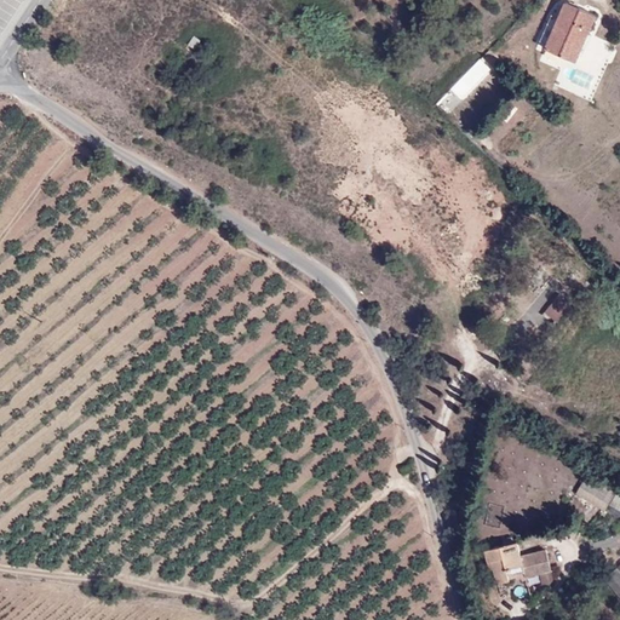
[(545,49),(575,62),(596,15),(564,1),(558,17),(551,15),(539,41),(546,44),(545,49)]
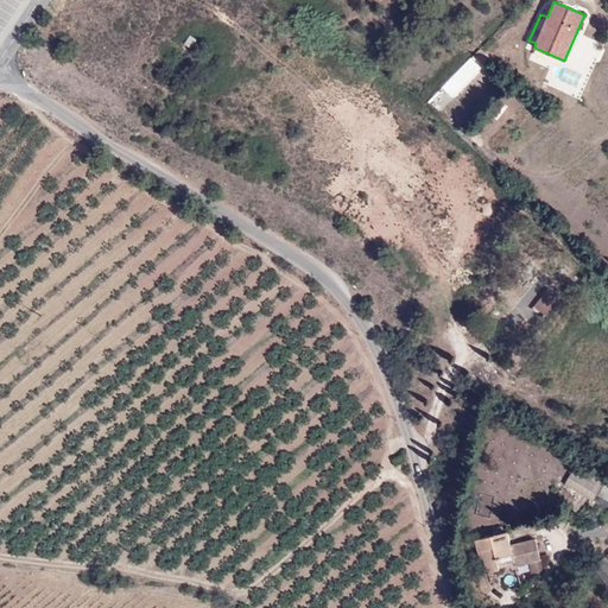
[(184,44),(190,49),(196,40),(190,35),(184,44)]
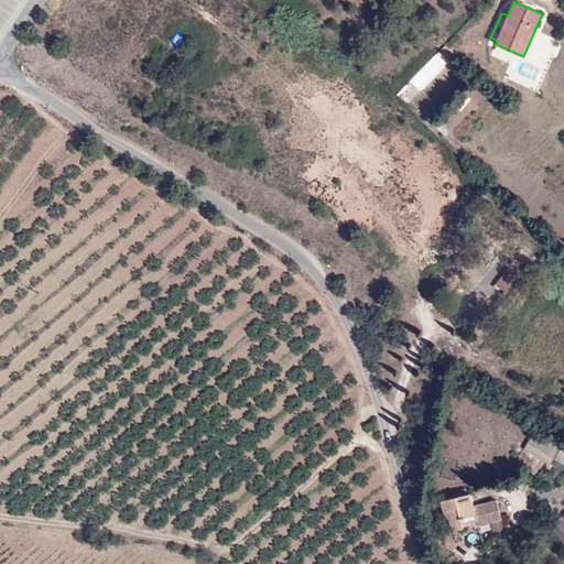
[(419,89),(446,62),(437,53),(412,79),(410,80),(419,89)]
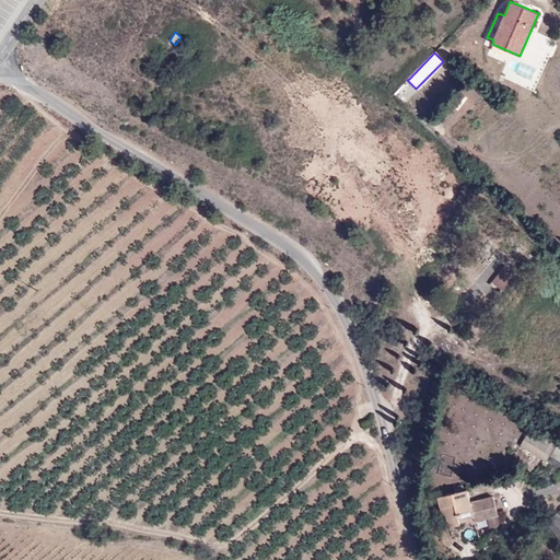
[(416,89),(407,80),(394,94),(403,102),(416,89)]
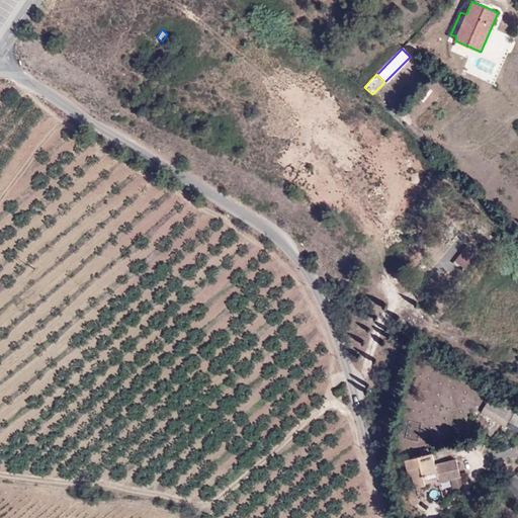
[(454,260),(464,268),(477,254),(466,246),(454,260)]
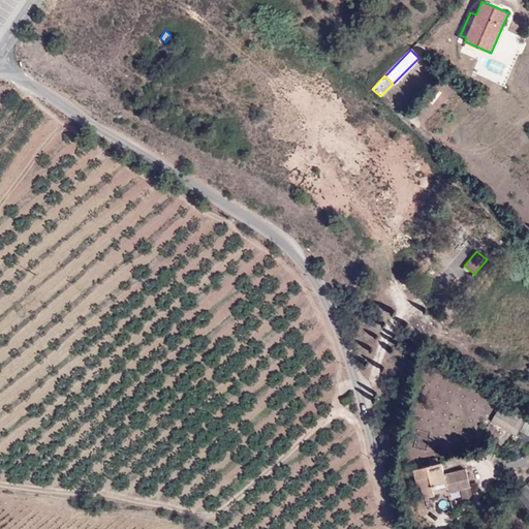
[(528,434),(528,415),(520,430),(528,434)]
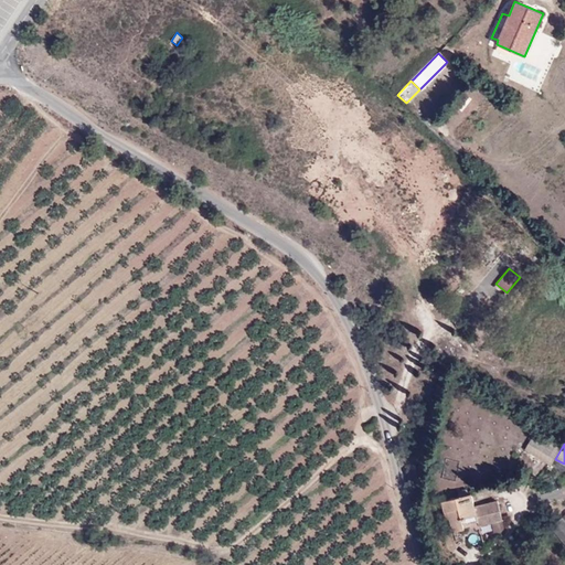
[(478,520),(479,524),(493,521),(502,519),(499,502),(476,508),(471,493),(443,501),(446,518),(449,516),(452,531),(465,528),(464,524),(478,520)]
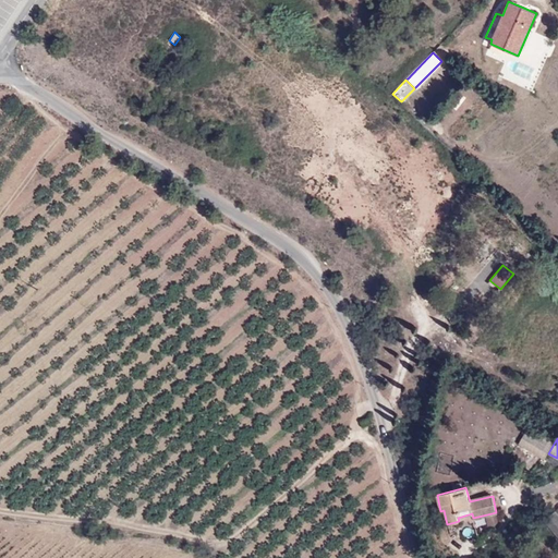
[(557,508),(544,521),(557,537),(557,508)]
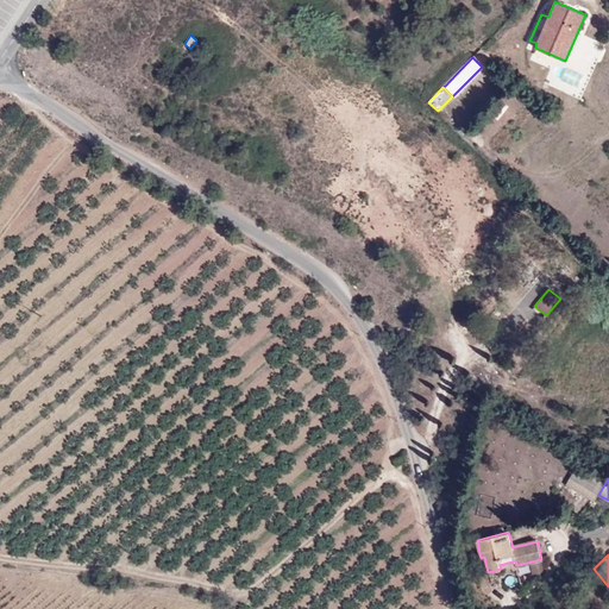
[(534,575),(545,571),(541,559),(532,562),(534,575)]
